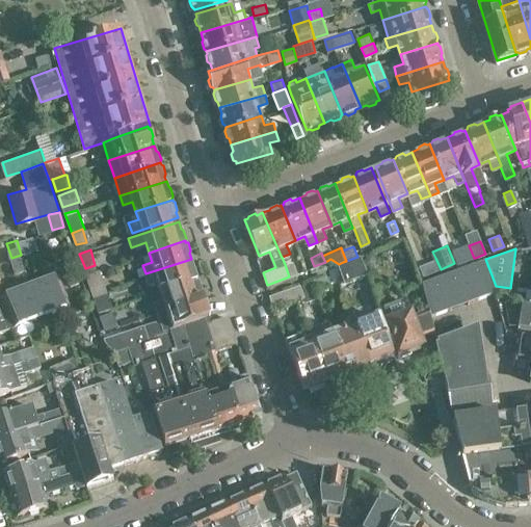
[(21,255),(11,258),(16,271),(25,268),(21,255)]
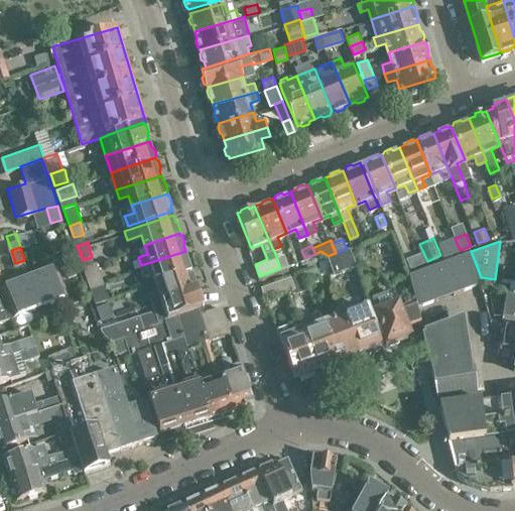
[(333,254),(329,256),(335,273),(357,265),(351,248),(347,249),(336,253),(333,254)]
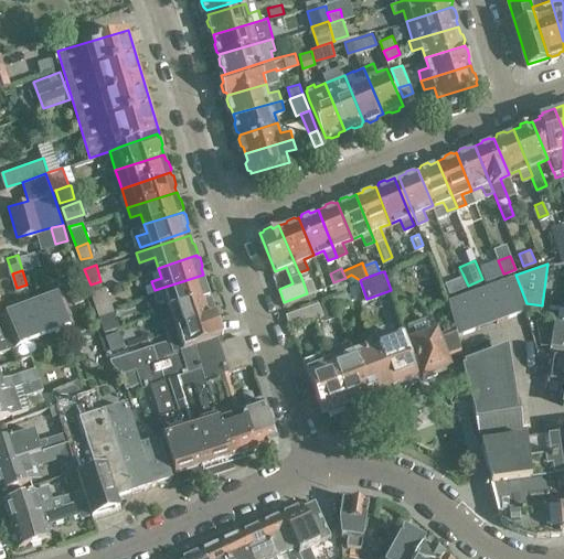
[(449,292),(466,286),(468,286),(463,273),(446,280),(449,292)]
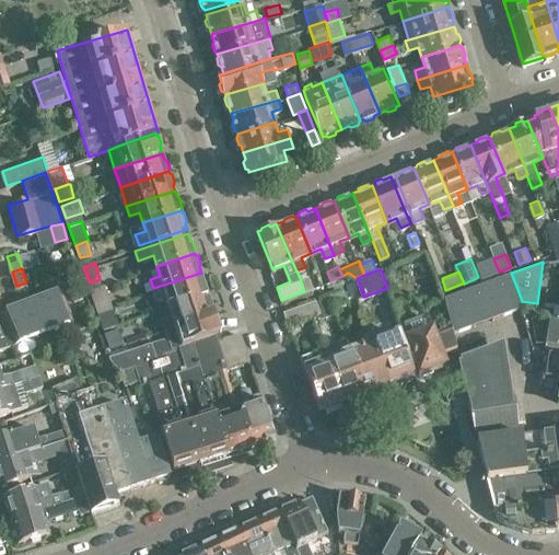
[(170,304),(208,292),(208,290),(209,288),(206,279),(204,279),(201,273),(153,288),(156,298),(166,295),(170,304)]
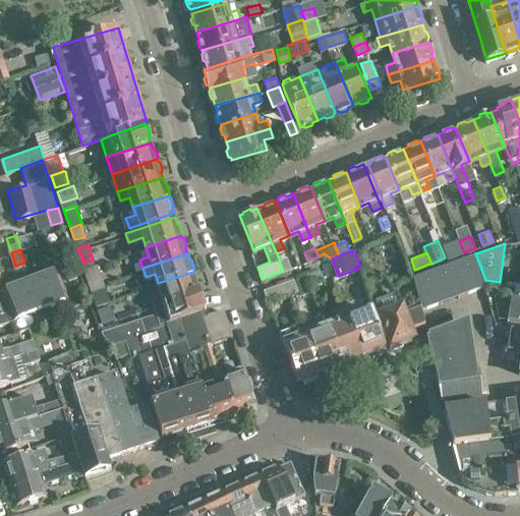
[(466,256),(413,276),(423,307),(486,284),(485,280),(475,253),(466,256)]
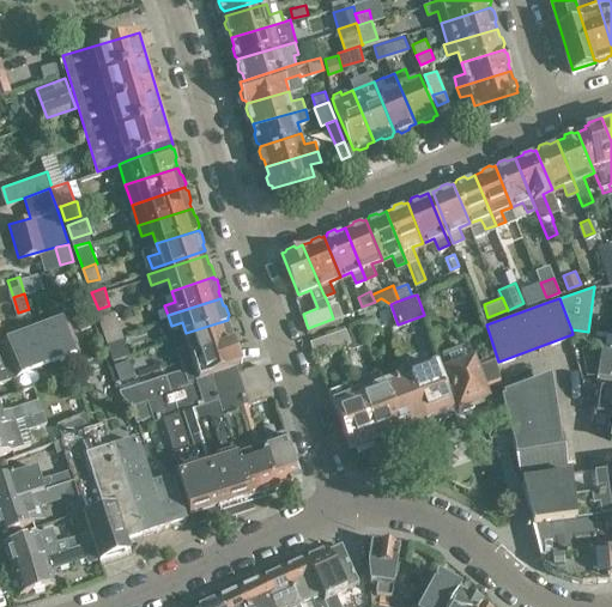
[(338,299),(328,304),(333,319),(344,314),(338,299)]
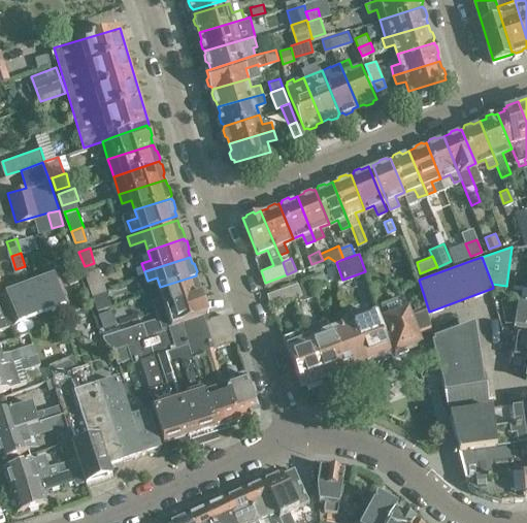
[(104,285),(102,276),(99,267),(87,271),(93,289),(104,285)]
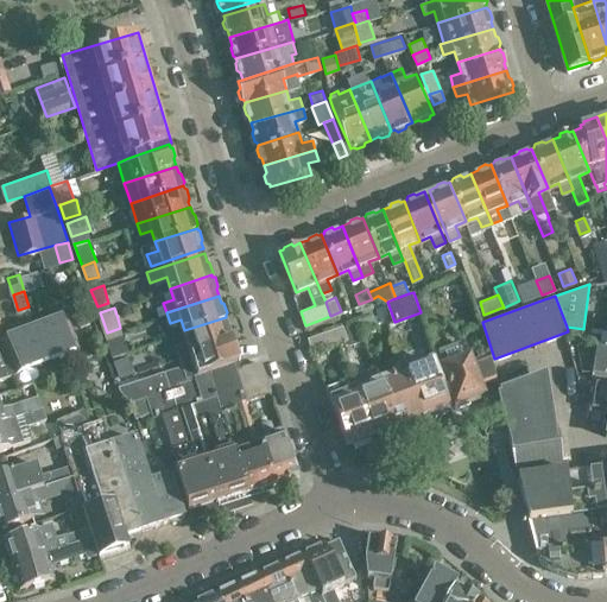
[(68,314),(43,322),(56,355),(80,347),(68,314)]
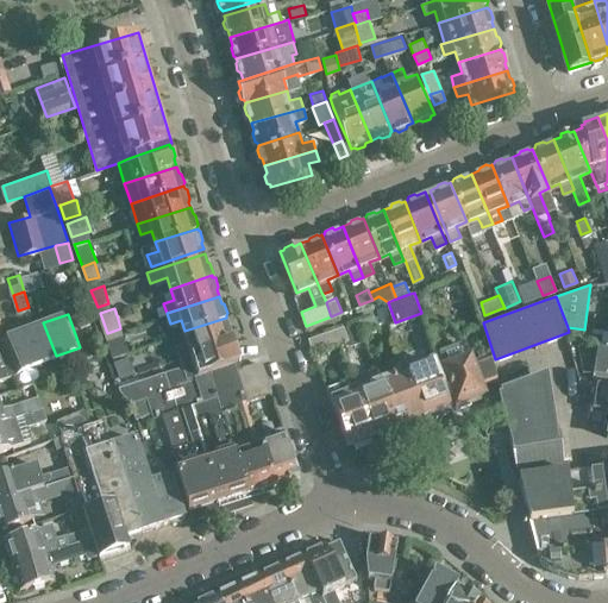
[(375,314),(361,319),(362,322),(365,333),(380,327),(375,314)]
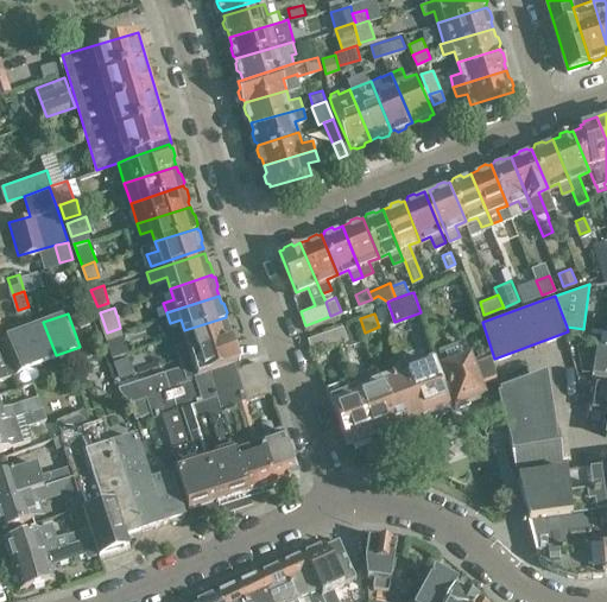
[(179,354),(232,337),(231,331),(232,329),(228,319),(226,318),(226,317),(184,330),(188,341),(176,344),(179,354)]
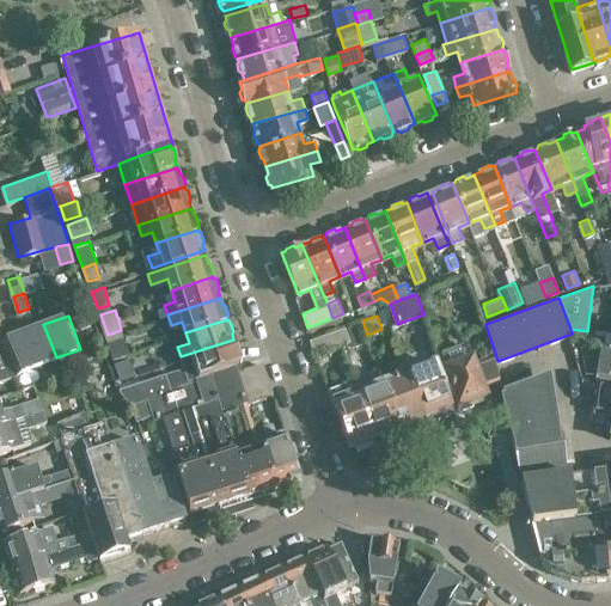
[(364,324),(362,320),(353,324),(360,343),(368,340),(367,335),(364,324)]
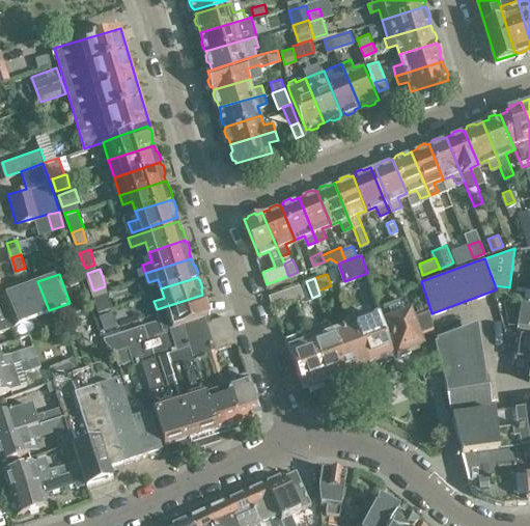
[(49,310),(37,281),(20,288),(31,317),(49,310)]
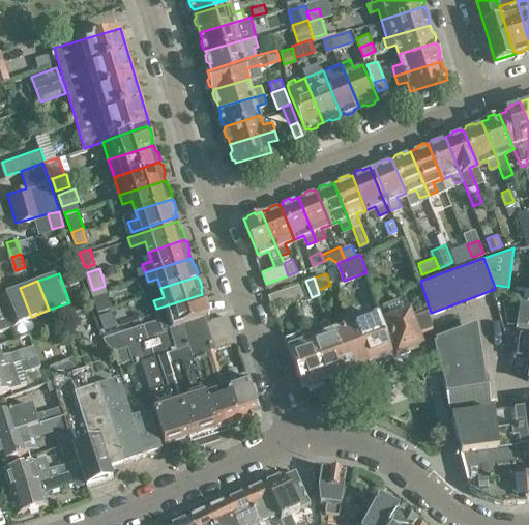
[(292,286),(297,296),(305,294),(301,282),(292,286)]
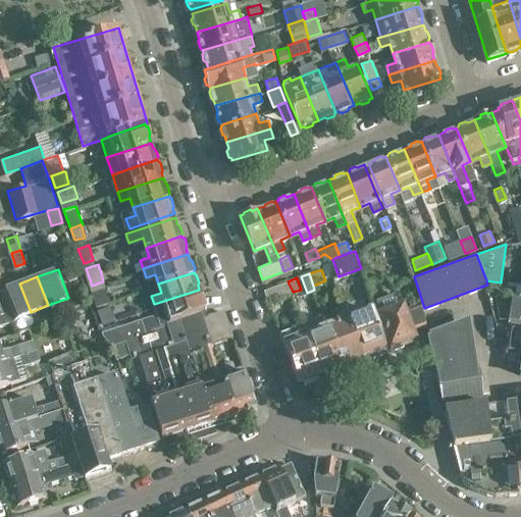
[(109,300),(103,281),(92,286),(98,304),(109,300)]
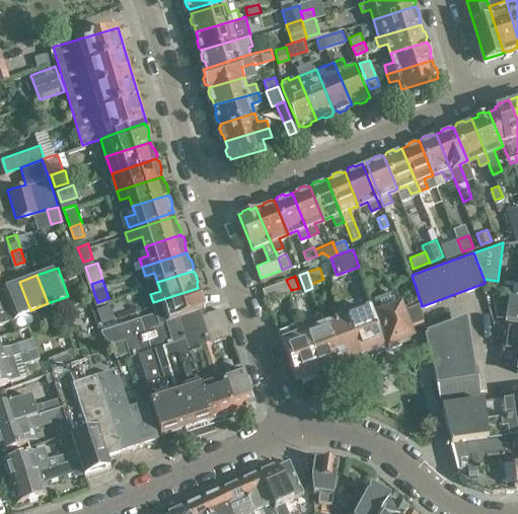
[(291,290),(286,280),(264,288),(268,299),(291,290)]
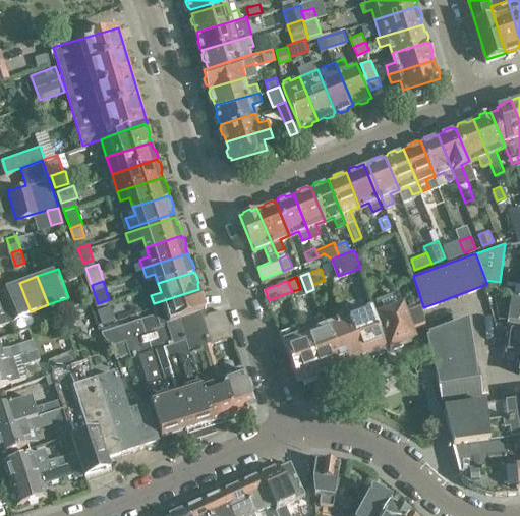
[(5,297),(10,309),(13,318),(31,311),(19,283),(2,289),(5,297)]
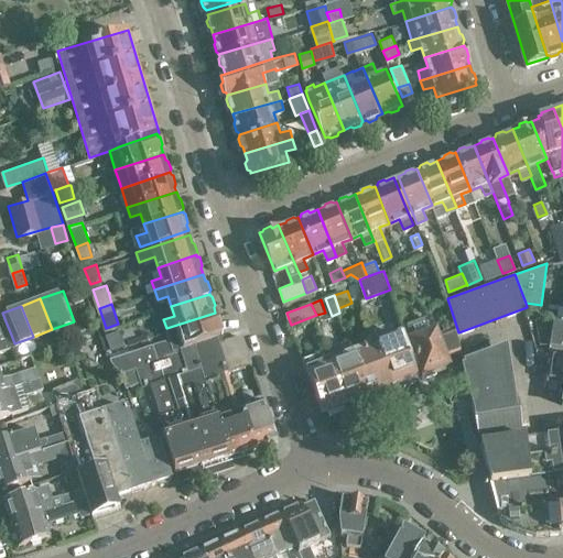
[(194,341),(217,334),(222,332),(222,331),(223,329),(219,319),(217,319),(215,313),(166,328),(170,338),(165,340),(165,339),(109,357),(111,361),(117,359),(121,372),(136,367),(168,352),(184,345),(194,341)]
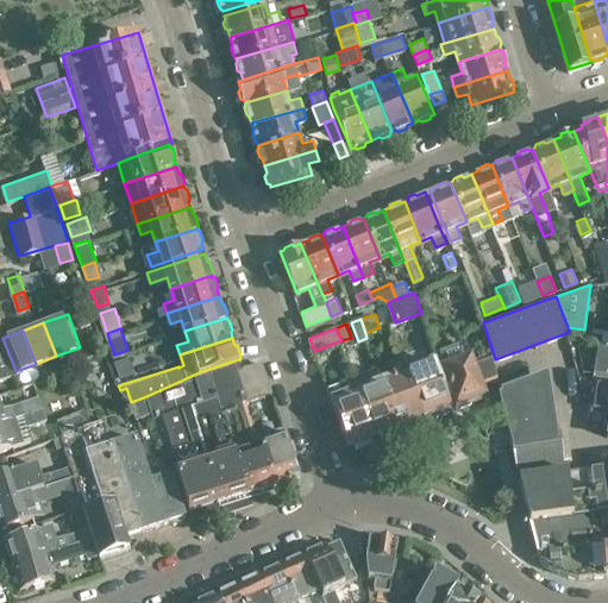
[(593,371),(607,374),(607,347),(597,345),(593,371)]
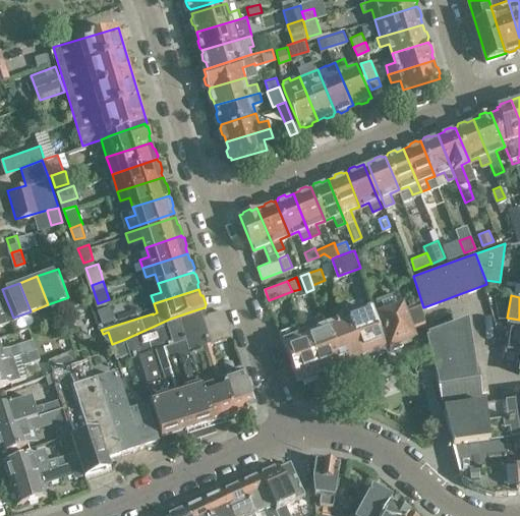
[(0,312),(10,309),(5,297),(0,298),(0,312)]
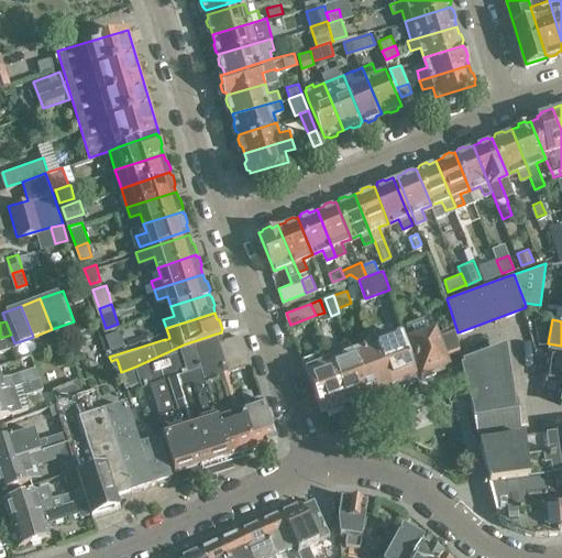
[(445,357),(462,351),(458,336),(440,342),(434,325),(420,329),(422,335),(410,339),(422,373),(425,372),(427,374),(437,370),(438,368),(449,364),(445,357)]
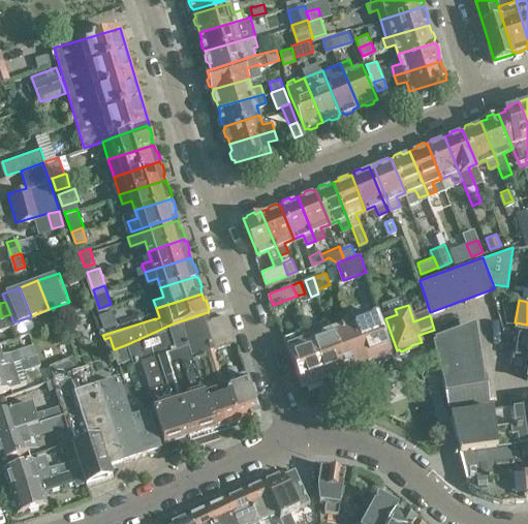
[(116,321),(112,308),(101,311),(105,325),(116,321)]
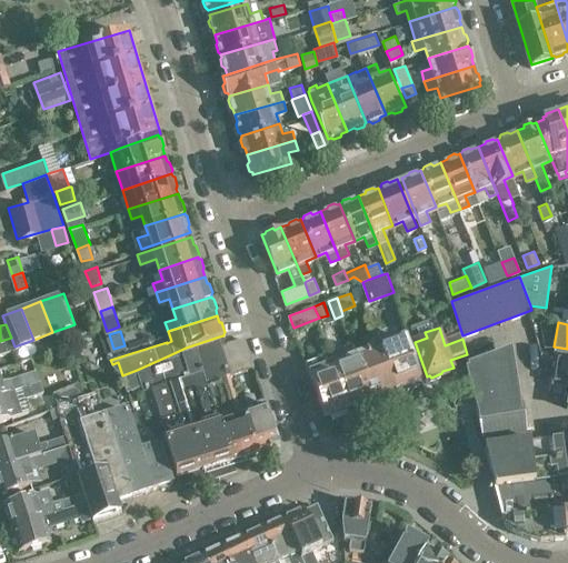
[(397,386),(397,388),(408,383),(409,385),(420,382),(419,380),(422,379),(406,333),(381,342),(382,348),(397,386)]
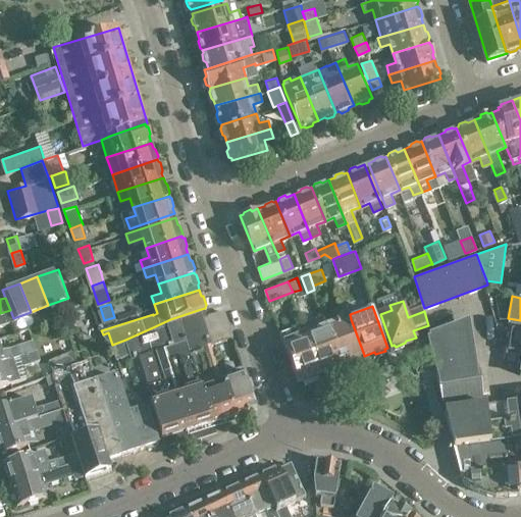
[(211,342),(232,334),(233,334),(224,308),(203,315),(211,342)]
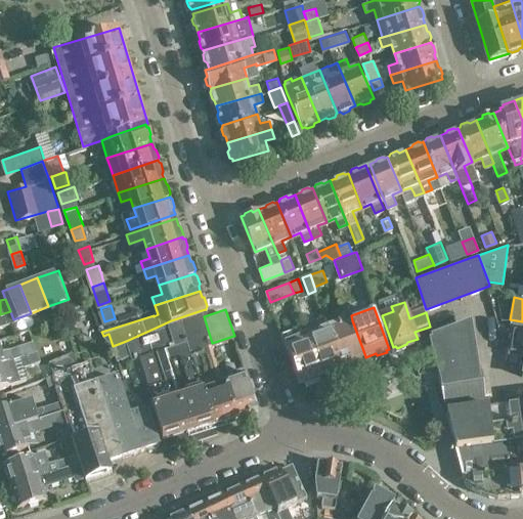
[(180,317),(212,423),(234,416),(223,378),(212,343),(204,316),(202,310),(180,317)]
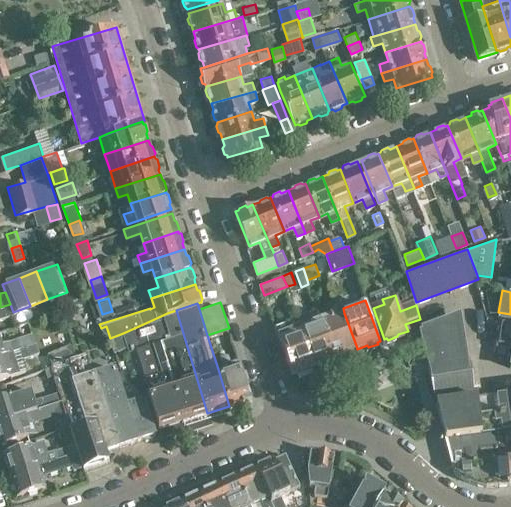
[(0,307),(0,318),(2,318),(2,316),(13,312),(10,304),(0,307)]
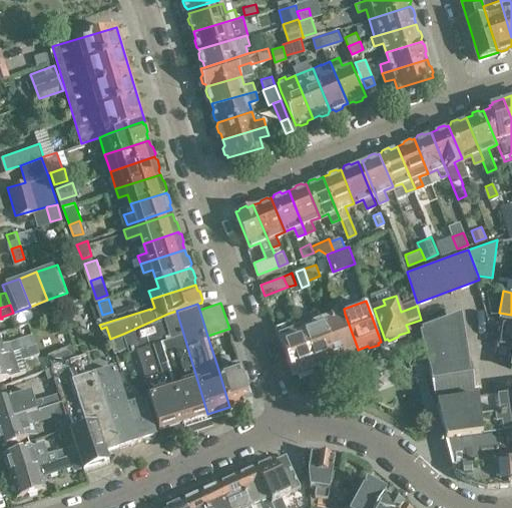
[(317,364),(336,357),(321,318),(318,309),(297,317),(298,319),(299,318),(317,364)]
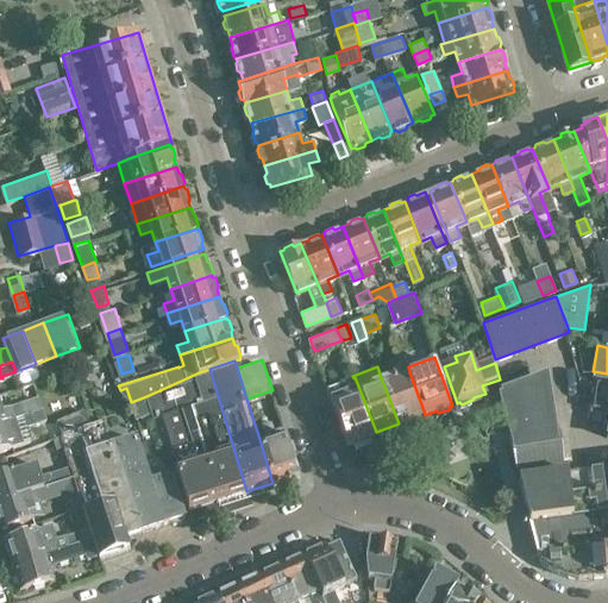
[(181,381),(217,502),(224,500),(224,498),(230,497),(231,500),(246,495),(245,492),(246,491),(210,369),(199,372),(181,381)]
